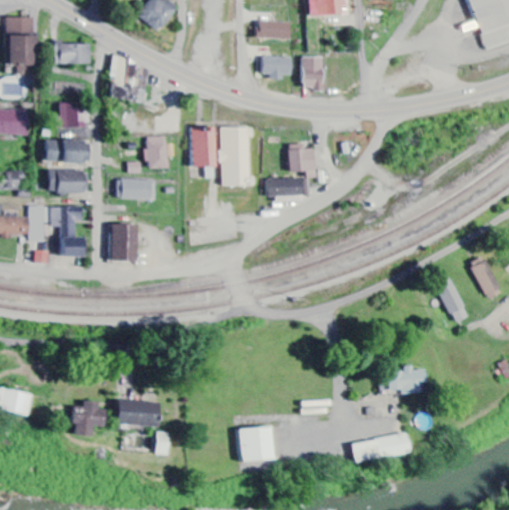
[(147,0),(136,15),(156,31),(175,8),(165,0),(147,0)]
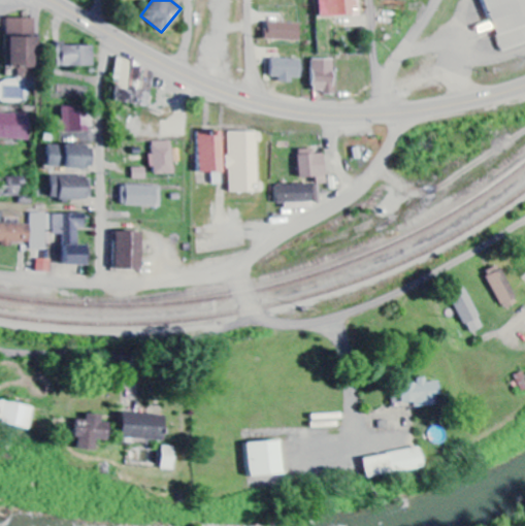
[(316,0),(317,15),(358,13),(357,0),(316,0)]
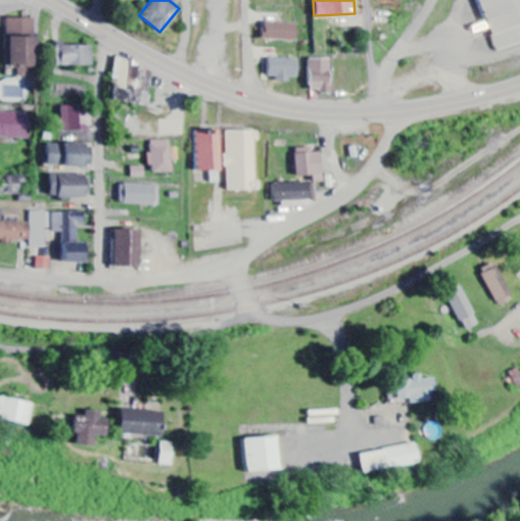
[(519,42),(519,0),(477,0),(492,50),(519,42)]
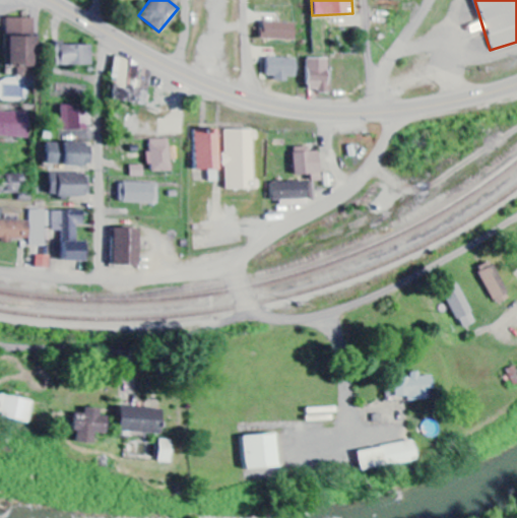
[(34,16),(6,16),(5,65),(16,65),(15,74),(34,75),(35,34),(33,34),(34,16)]
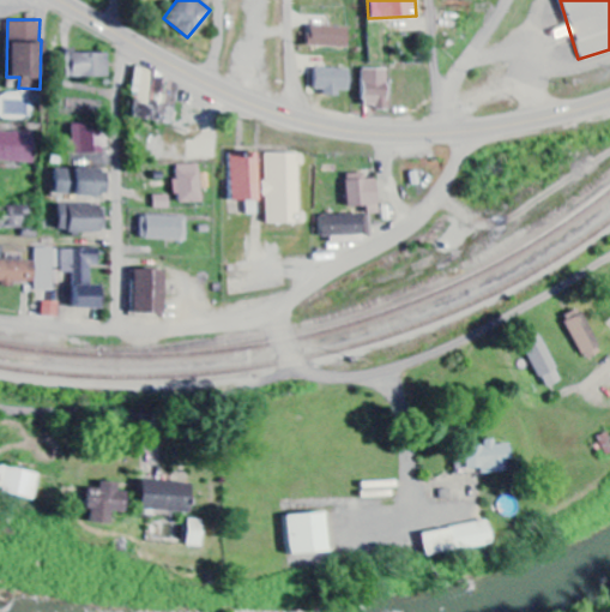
[(348,46),(349,25),(309,23),(307,43),(348,46)]
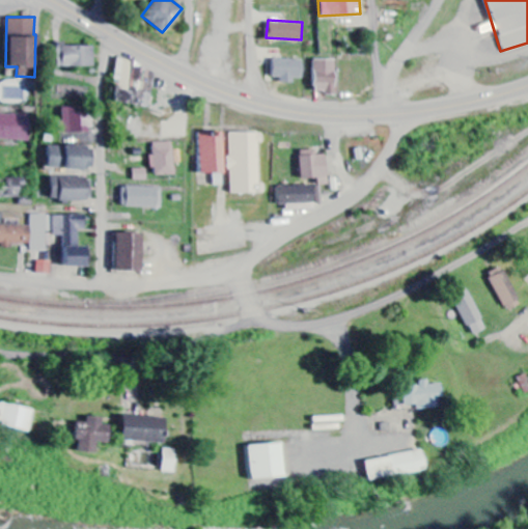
[(56,44),(56,64),(91,65),(92,44),(56,44)]
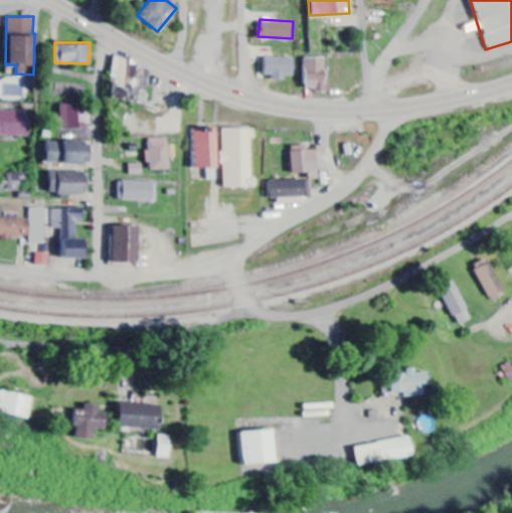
[(122,83),(128,57),(115,54),(109,80),(122,83)]
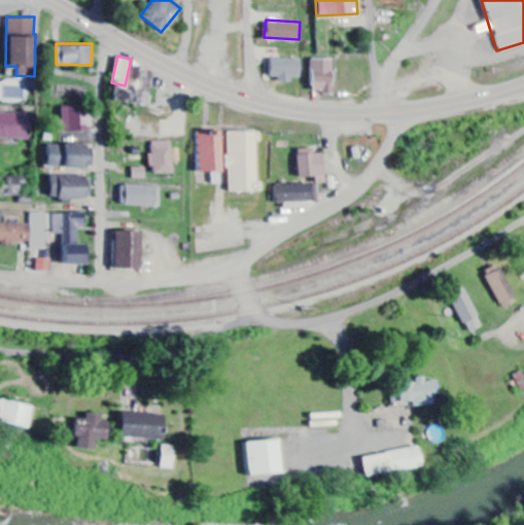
[(300,58),(269,57),(269,75),(276,76),(276,80),(289,80),(289,76),(299,76),(300,58)]
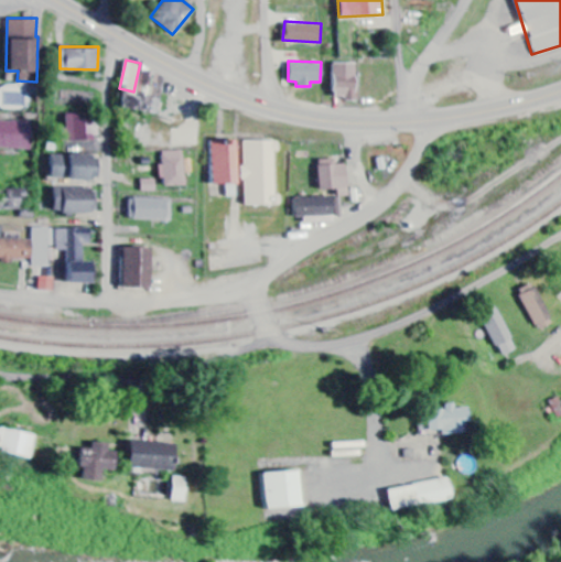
[(355,62),(331,62),(331,98),(355,98),(355,62)]
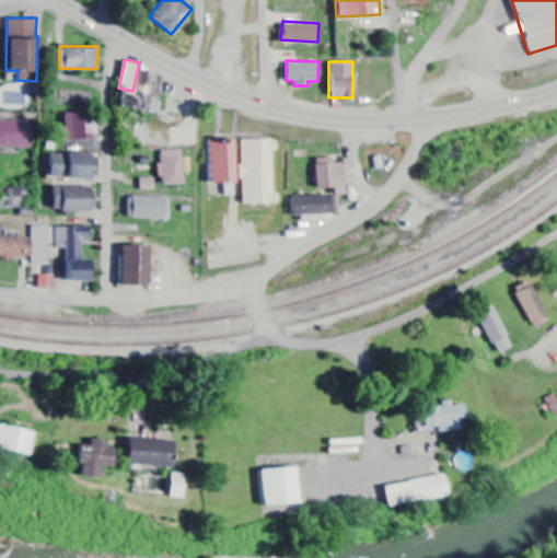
[(64,113),(64,126),(60,126),(60,138),(94,137),(94,112),(64,113)]
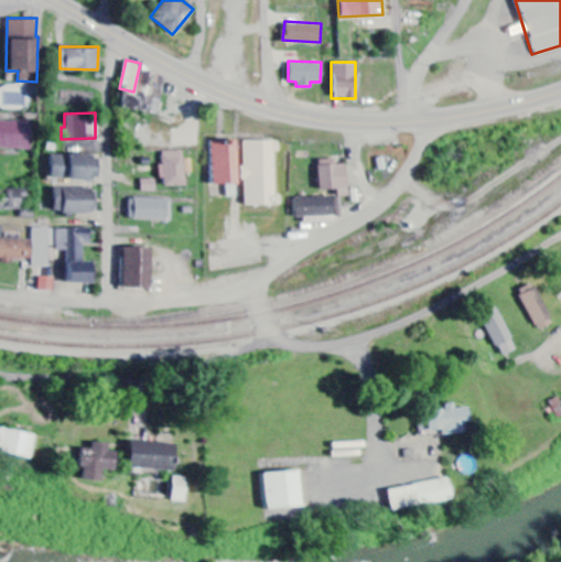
[(0,147),(31,148),(31,120),(0,119),(0,147)]
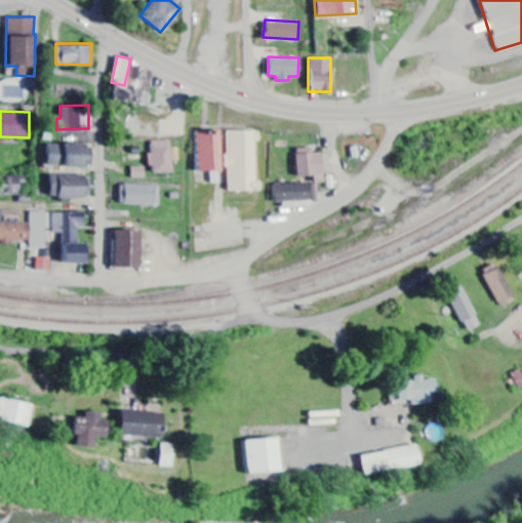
[(221,169),(219,128),(195,129),(196,170),(221,169)]
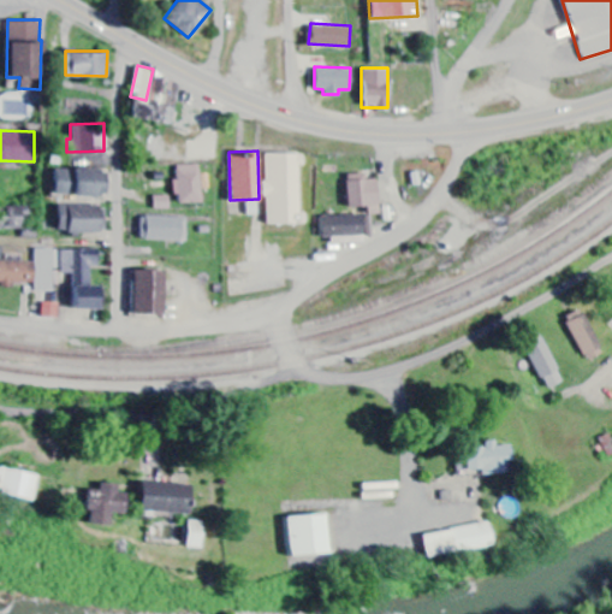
[(174,202),(200,201),(198,163),(173,164),(174,202)]
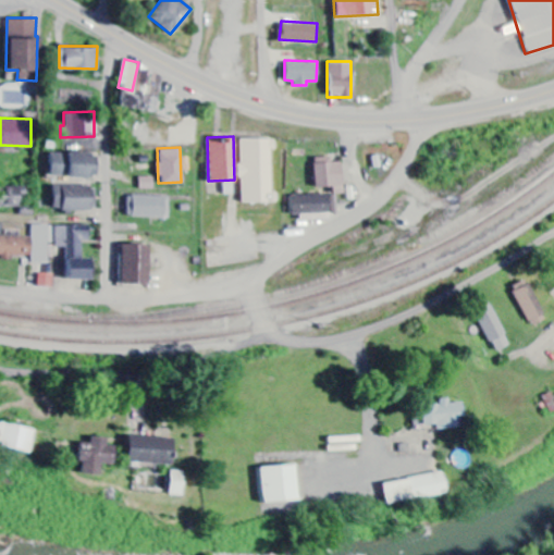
[(48,174),(97,175),(97,152),(48,151),(48,174)]
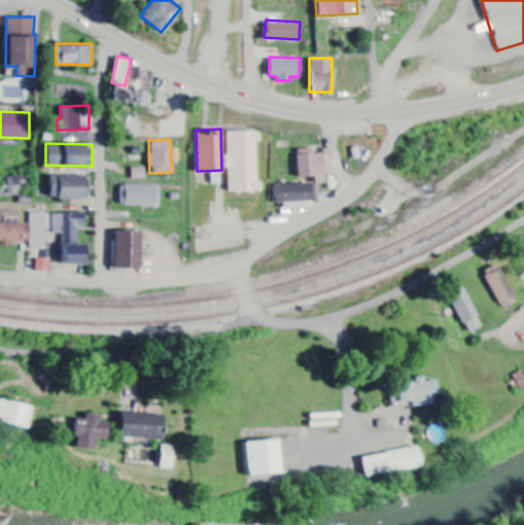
[(323,151),(313,152),(313,147),(298,147),(298,176),(314,176),(314,182),(324,182),(323,151)]
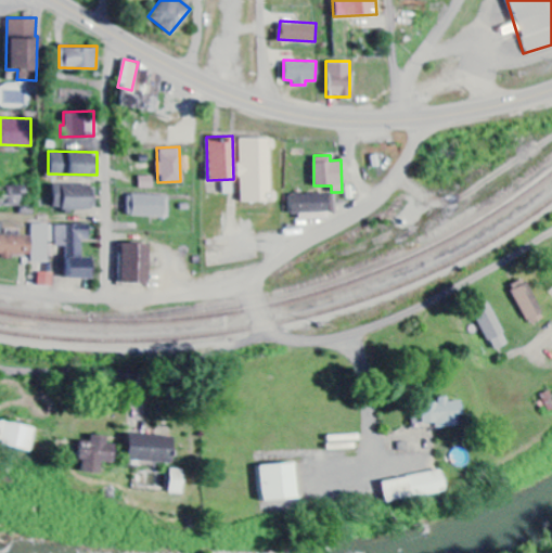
[(93,208),(93,184),(52,183),(51,207),(93,208)]
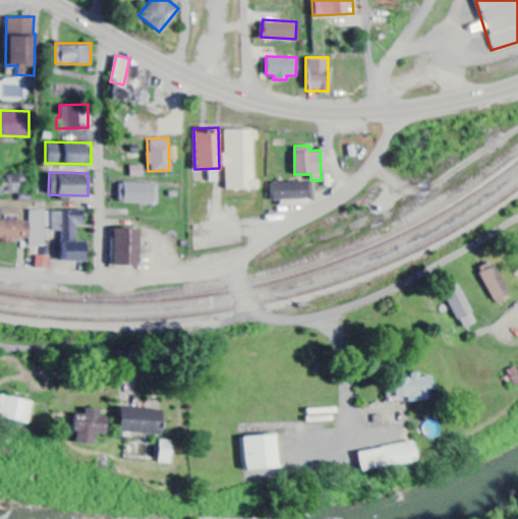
[(25,173),(5,173),(5,178),(0,178),(0,191),(19,191),(19,183),(25,183),(25,173)]
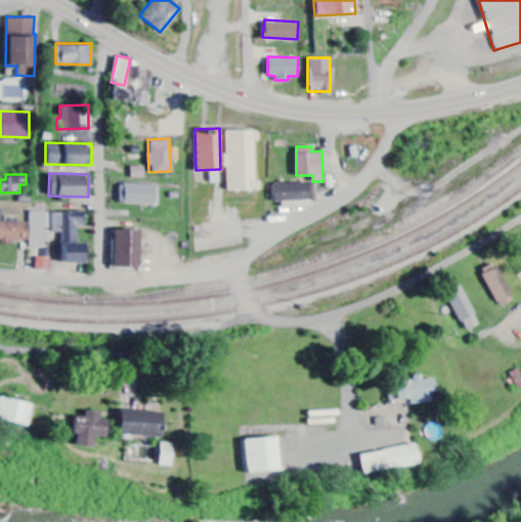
[(272,201),(281,201),(281,205),(297,206),(297,200),(314,200),(315,182),(272,181),(272,201)]
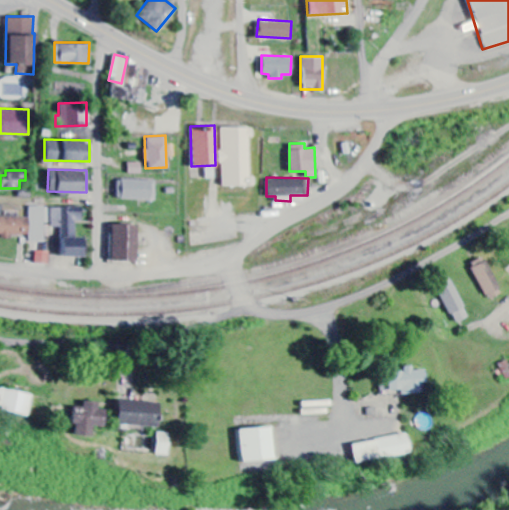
[(116,197),(153,199),(154,180),(116,178),(116,197)]
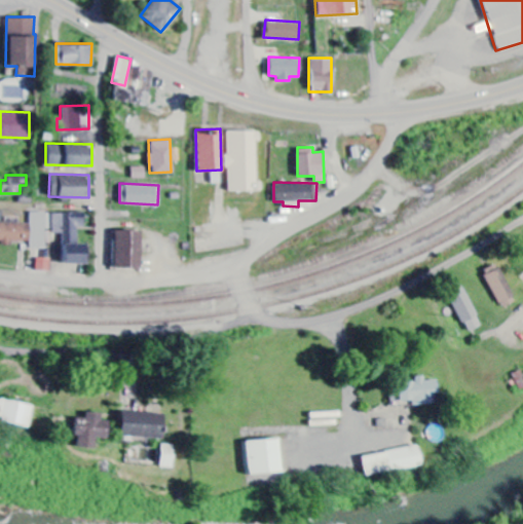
[(0,240),(29,241),(29,248),(44,248),(45,228),(49,228),(50,212),(29,211),(29,222),(0,221),(0,214),(0,240)]
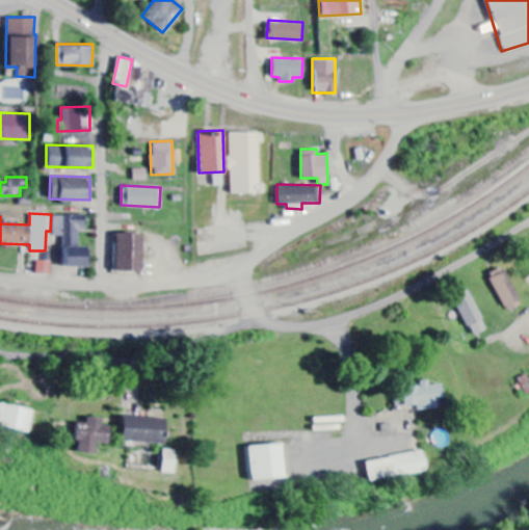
[(89,266),(89,245),(78,245),(78,229),(86,229),(86,214),(52,214),(52,235),(62,235),(62,266),(89,266)]
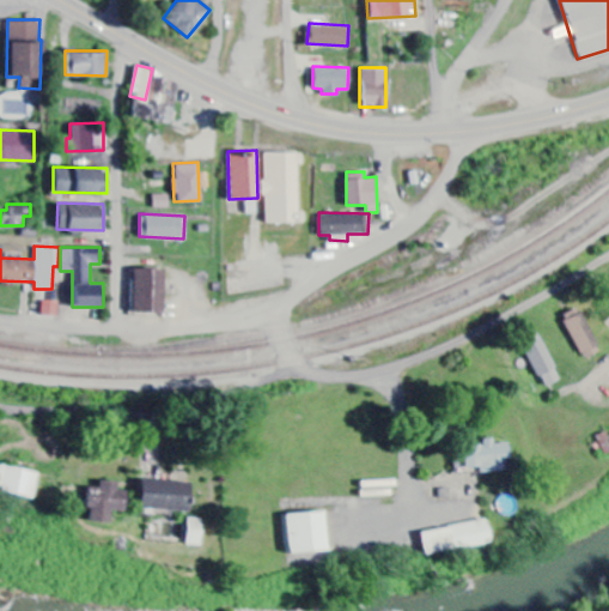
[(165,268),(133,267),(132,310),(164,312),(165,268)]
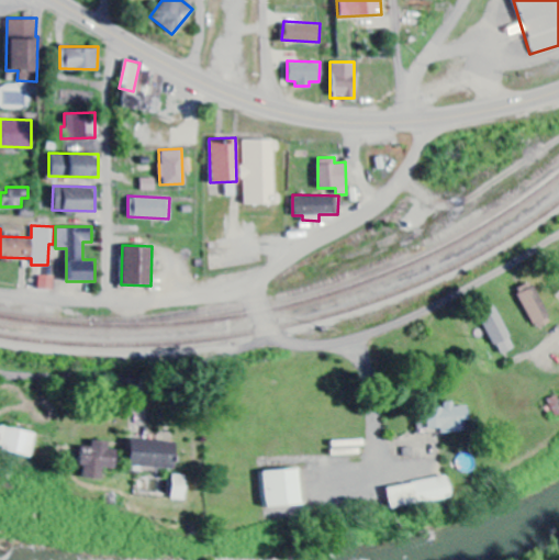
[(53,288),(53,275),(38,275),(38,288),(53,288)]
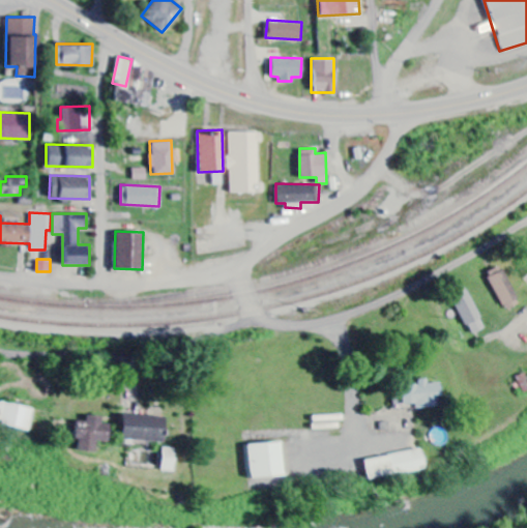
[(487,270),(503,309),(517,302),(501,264),(487,270)]
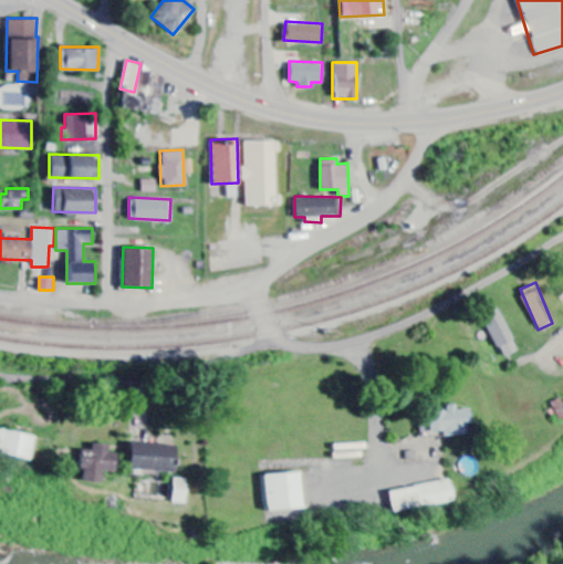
[(483,316),(502,356),(519,350),(499,309),(483,316)]
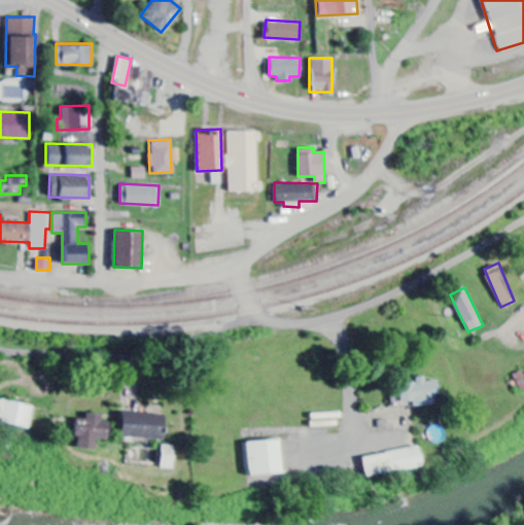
[(391,406),(410,405),(441,403),(439,378),(416,379),(416,381),(400,382),(400,389),(390,390),(391,406)]
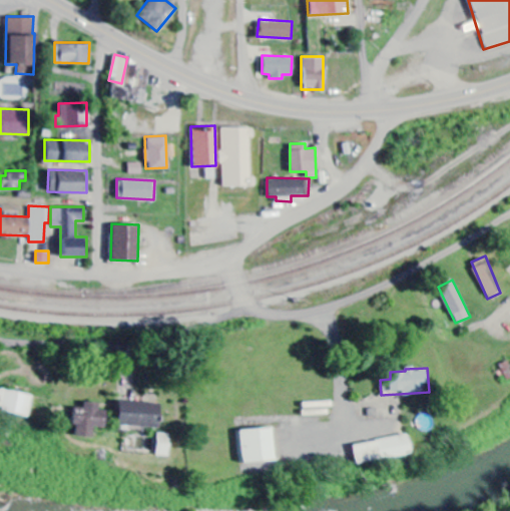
[(30,393),(0,388),(0,407),(28,412),(30,393)]
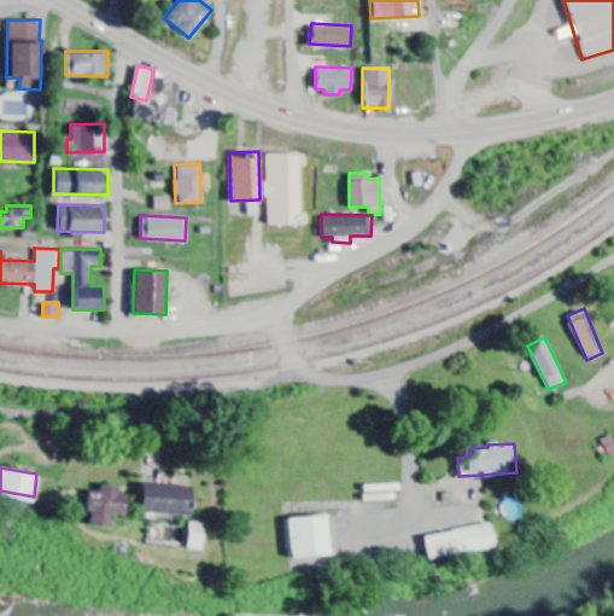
[(112,526),(112,513),(127,515),(128,494),(117,493),(118,484),(100,483),(100,490),(89,489),(87,524),(112,526)]
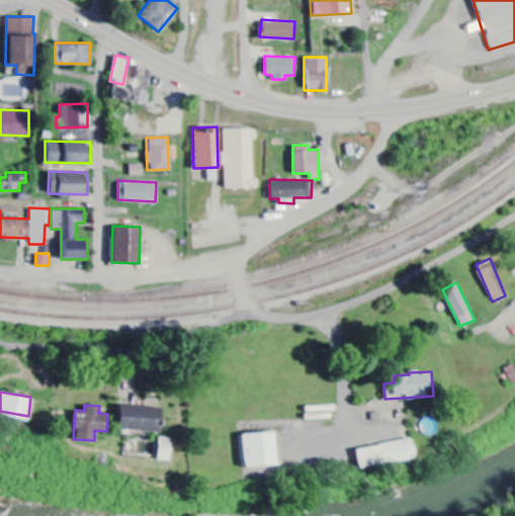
[(161,406),(120,405),(119,429),(160,430),(161,406)]
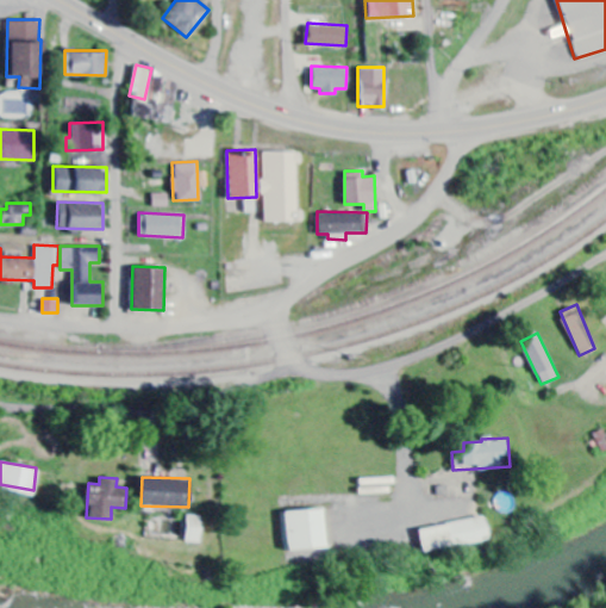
[(283,512),(288,551),(329,545),(324,507),(283,512)]
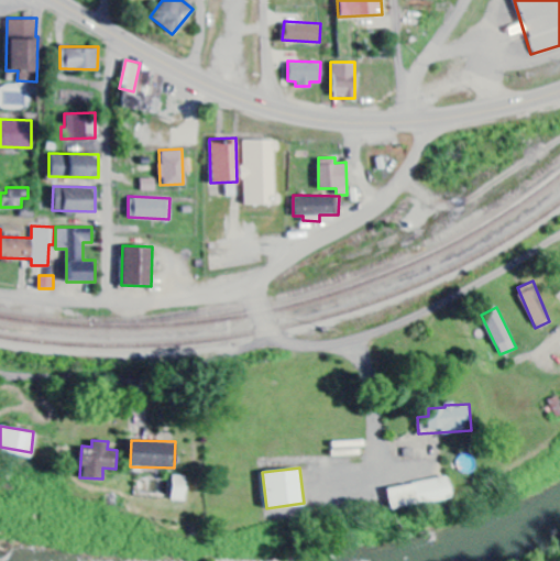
[(186,475),(172,474),(171,499),(185,499),(186,475)]
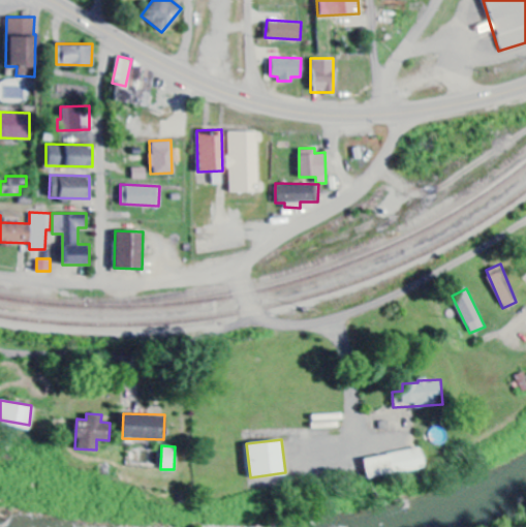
[(363,457),(365,476),(422,468),(419,448),(363,457)]
